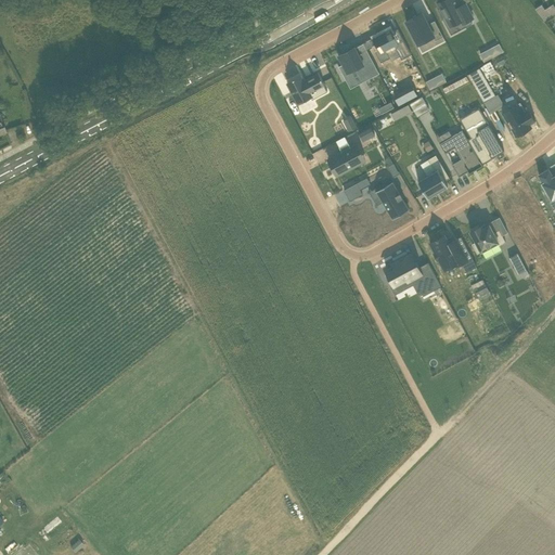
[(443,0),(438,3),(441,9),(438,10),(443,21),(447,18),(450,26),(462,21),(463,24),(470,20),(474,18),(466,3),(460,7),(455,0),(443,0)]
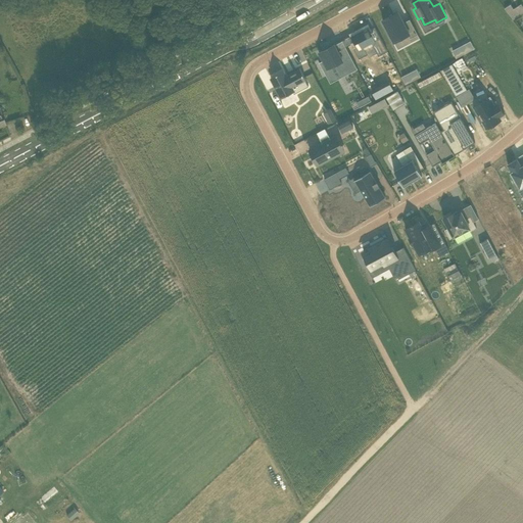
[(518,15),(511,4),(505,8),(513,18),(518,15)]
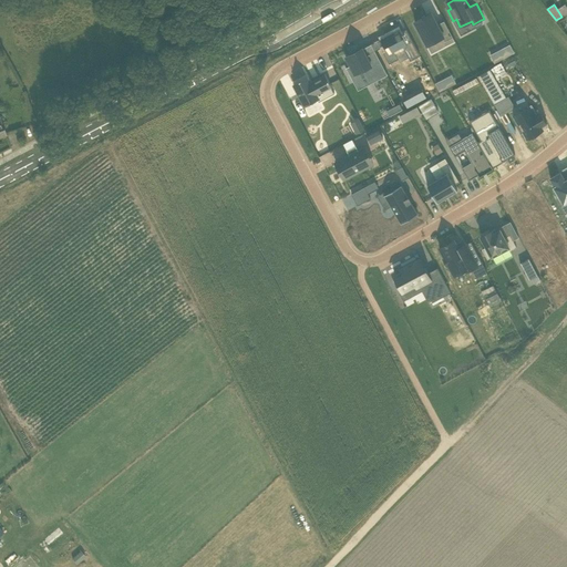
[(423,18),(415,22),(428,45),(442,37),(444,41),(453,37),(444,20),(437,24),(431,12),(423,17),(423,18)]
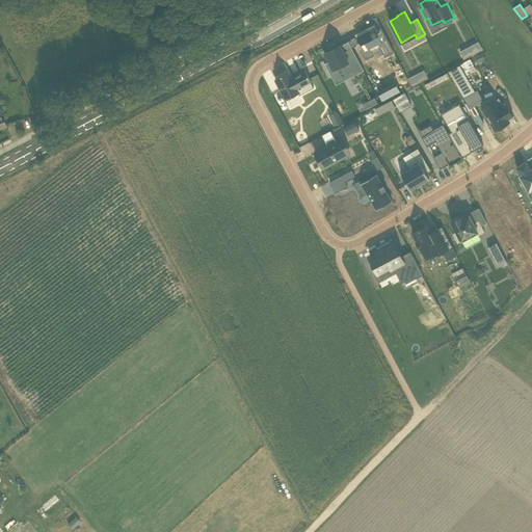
[(358,38),(354,40),(365,58),(373,54),(370,47),(377,43),(384,56),(394,51),(380,26),(375,29),(374,27),(369,30),(369,29),(368,29),(368,30),(357,36),(358,38)]
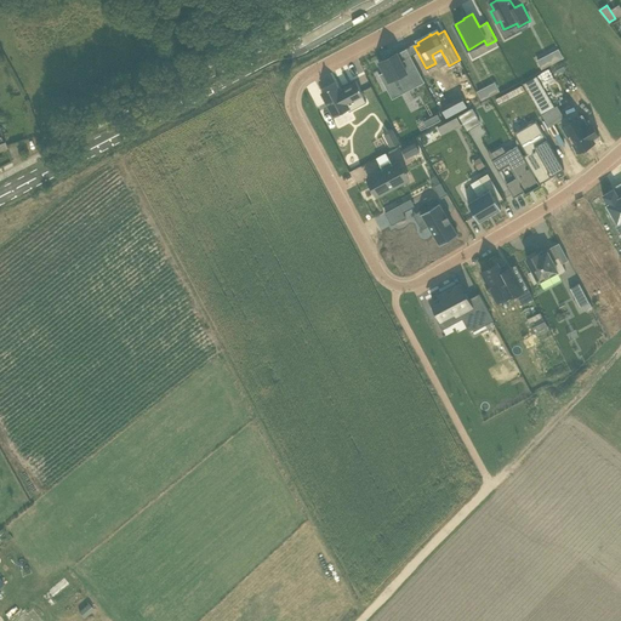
[(557,49),(548,55),(552,63),(562,57),(557,49)]
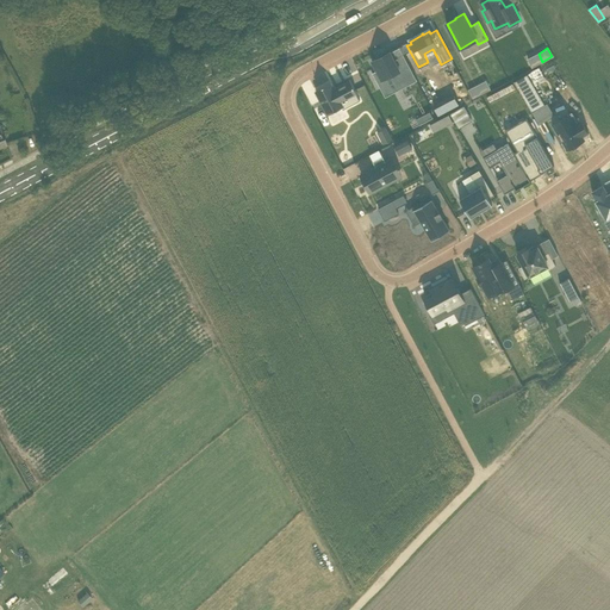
[(384,55),(372,61),(377,70),(373,73),(378,83),(391,76),(399,91),(417,81),(403,54),(393,58),(391,55),(385,58),(384,55)]
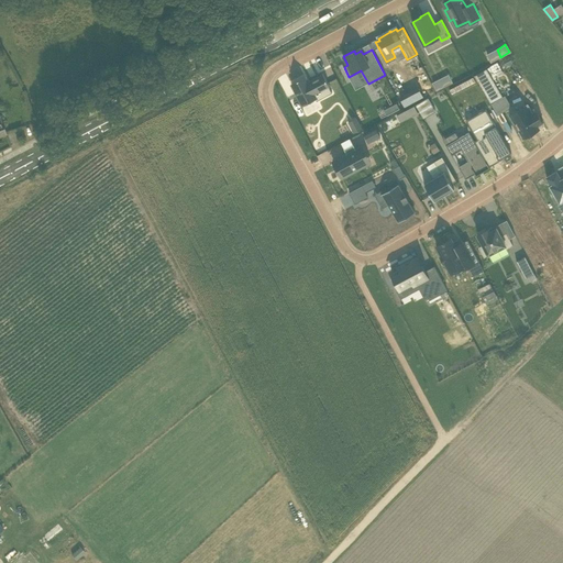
[(511,54),(498,62),(514,90),(528,83),(511,54)]
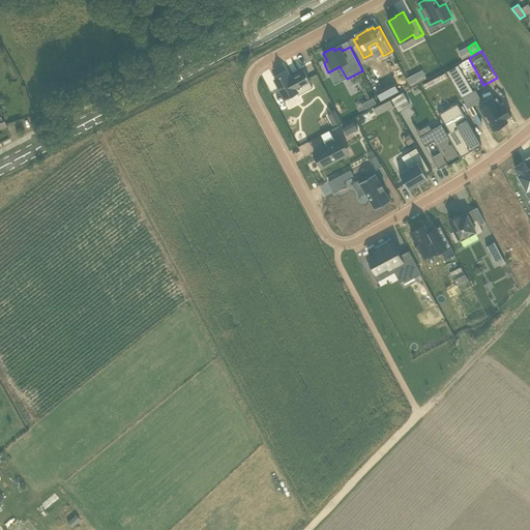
[(458,65),(447,71),(463,97),(473,91),(458,65)]
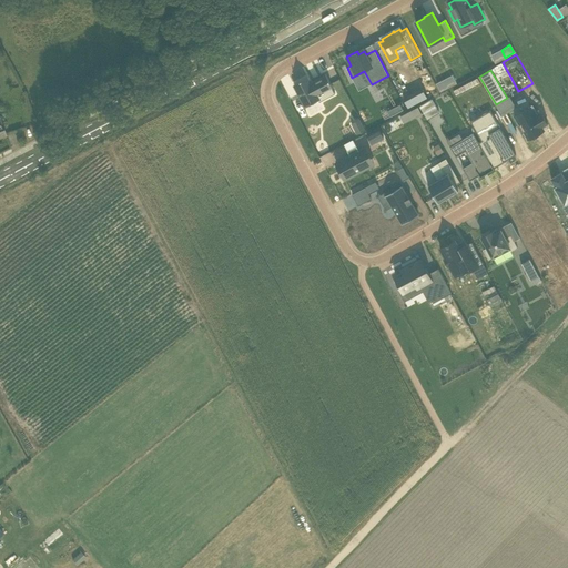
[(456,84),(462,98),(473,93),(469,85),(480,80),(478,74),(456,84)]
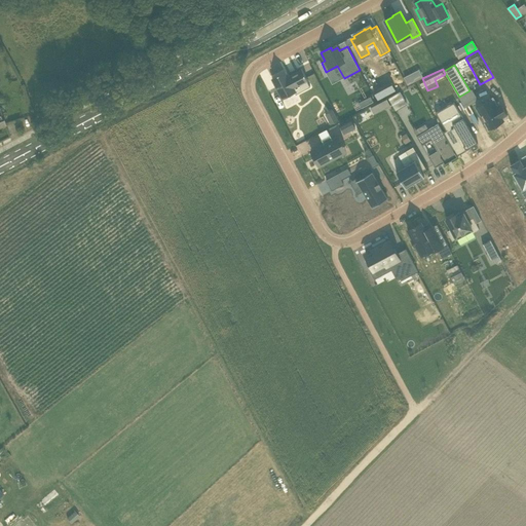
[(285,72),(272,78),(284,99),(295,92),(296,95),(310,87),(307,81),(308,81),(302,70),(294,74),(294,75),(289,78),(285,72)]
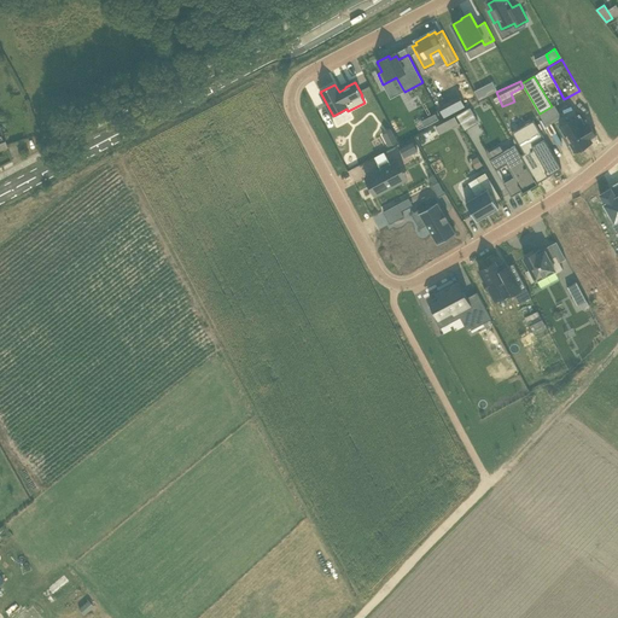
[(487,95),(484,89),(476,93),(479,99),(487,95)]
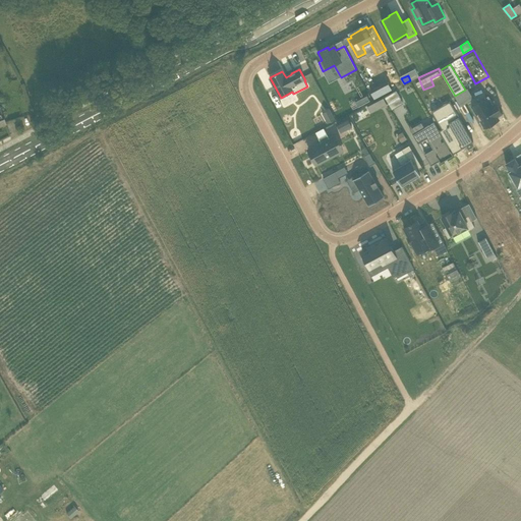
[(388,80),(369,91),(374,99),(392,90),(388,80)]
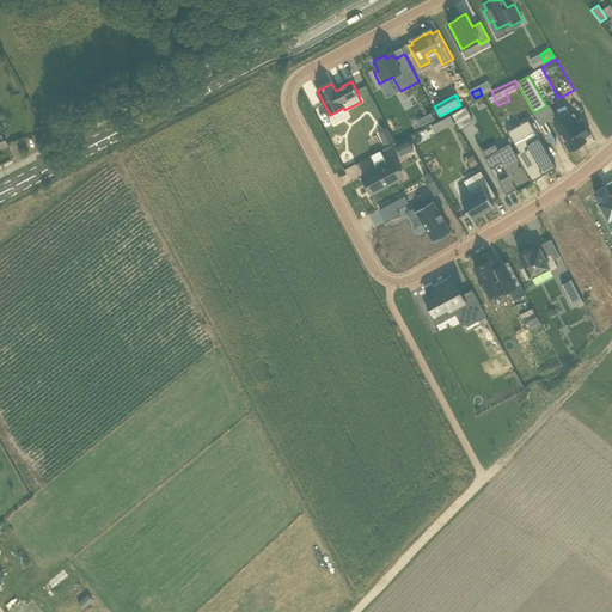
[(465,106),(452,115),(460,129),(473,121),(465,106)]
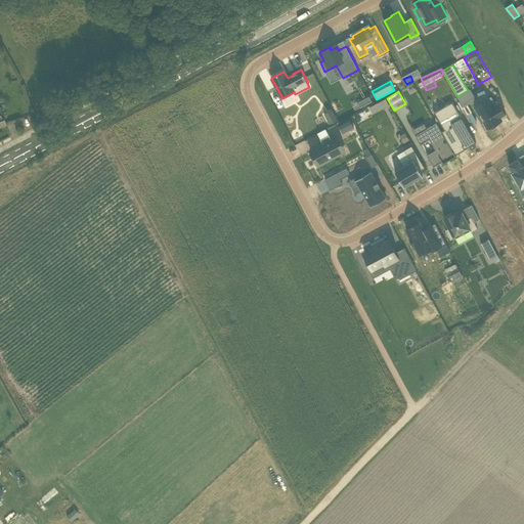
[(490,95),(473,104),(478,114),(477,115),(480,120),(482,120),(486,128),(501,119),(499,116),(505,113),(498,101),(495,103),(490,95)]
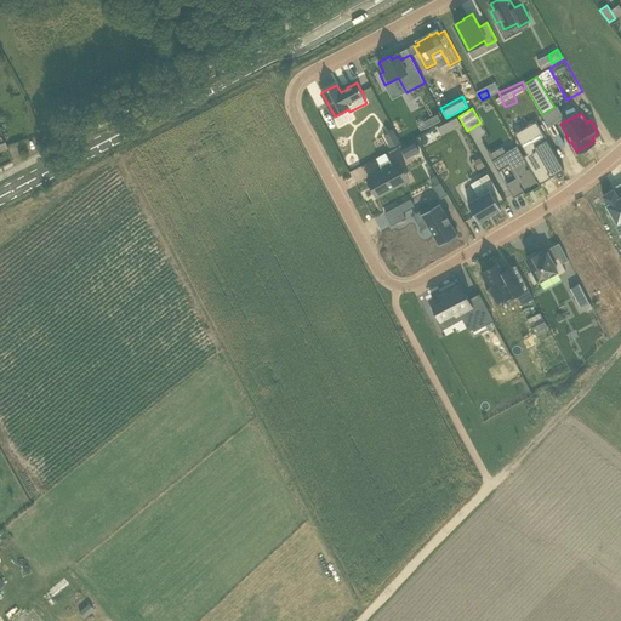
[(438,114),(423,121),(427,127),(440,120),(438,114)]
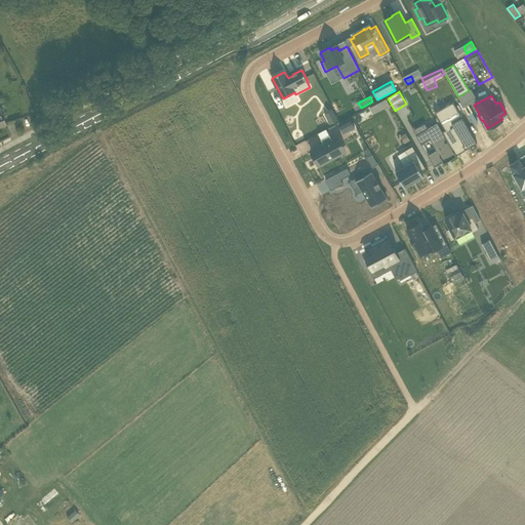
[(382,109),(389,105),(387,99),(379,104),(382,109)]
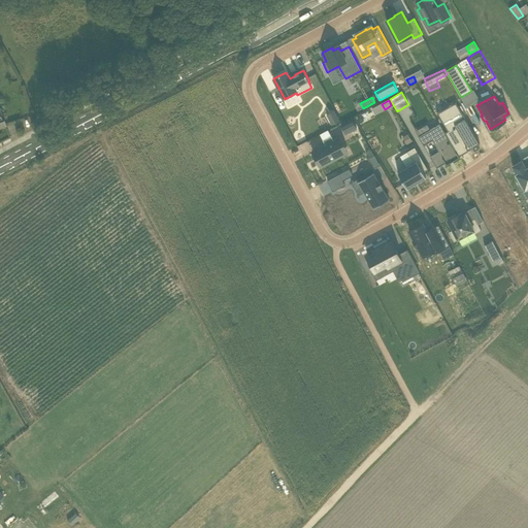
[(457,103),(438,113),(448,131),(446,132),(444,133),(459,157),(460,156),(460,155),(480,143),(457,103)]
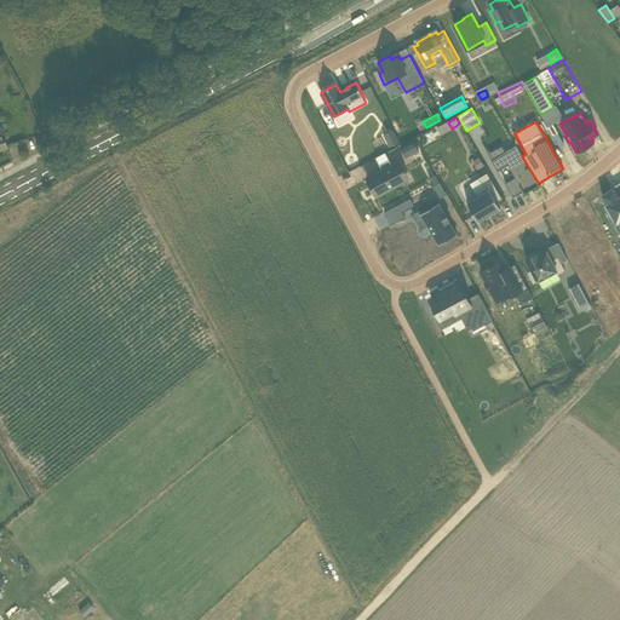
[(392,131),(384,135),(389,145),(397,141),(392,131)]
